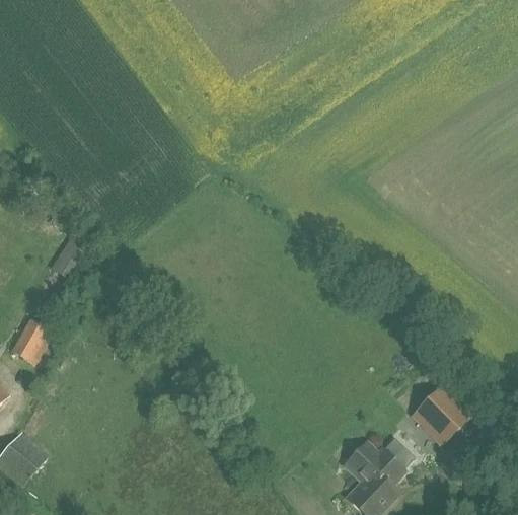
[(87,254),(66,241),(50,267),(70,280),(87,254)]
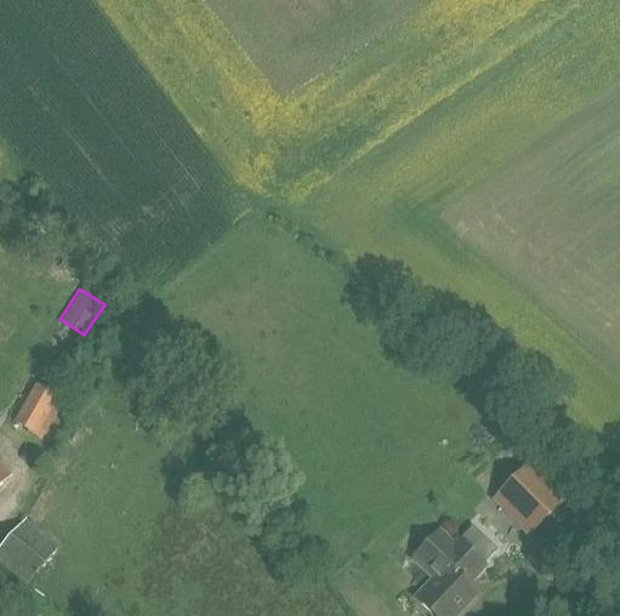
[(33,429),(53,393),(35,383),(15,420),(33,429)]
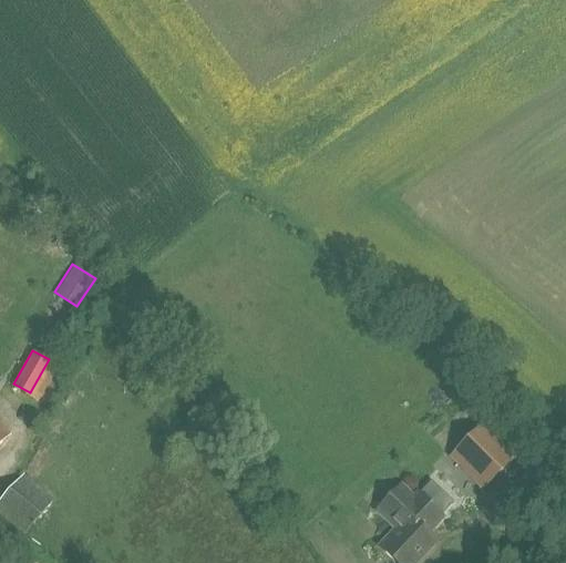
[(481,483),(496,468),(512,452),(480,420),(449,452),(481,483)]
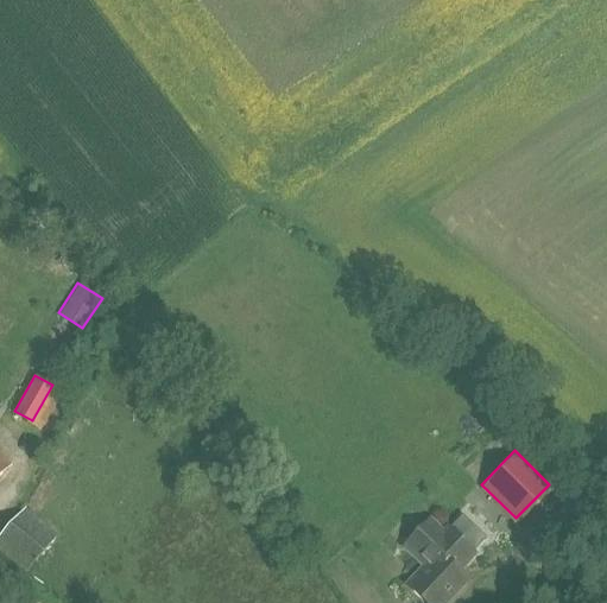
[(0,546),(26,567),(56,532),(23,505),(0,531),(0,546)]
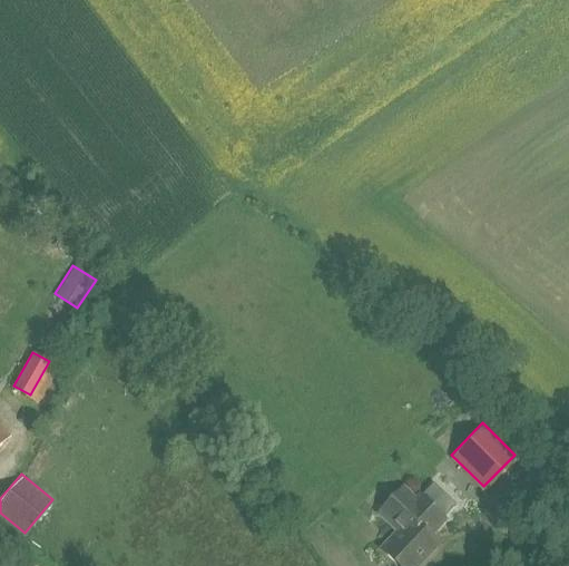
[(412,565),(437,540),(428,532),(443,516),(419,493),(413,498),(401,486),(378,510),(398,528),(381,547),(401,565),(412,565)]
